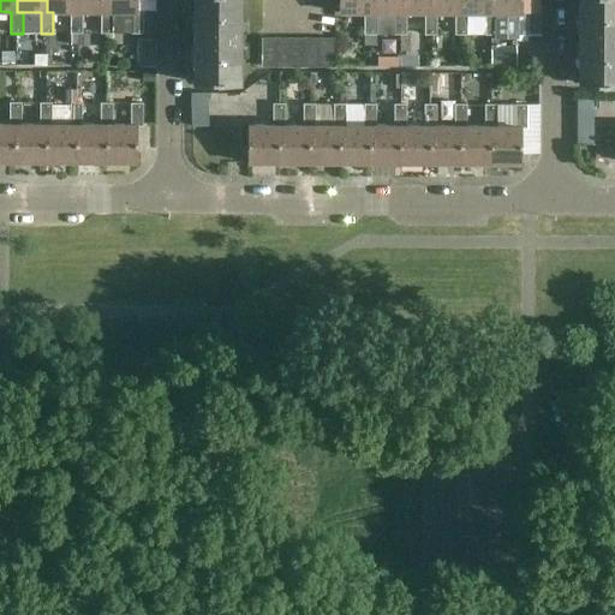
[(71,34),(83,34),(83,12),(78,12),(77,0),(47,0),(47,12),(53,12),(71,12),(71,34)]
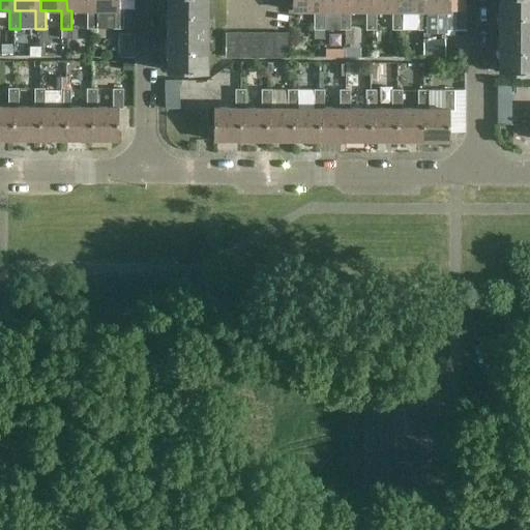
[(92,10),(92,0),(66,0),(67,10),(71,10),(87,10),(87,29),(98,29),(98,10),(92,10)]
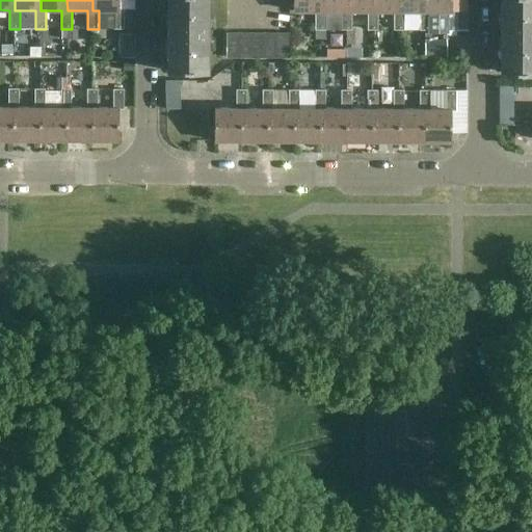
[(120,0),(92,0),(92,10),(99,10),(114,10),(114,29),(125,29),(125,9),(120,9),(120,0)]
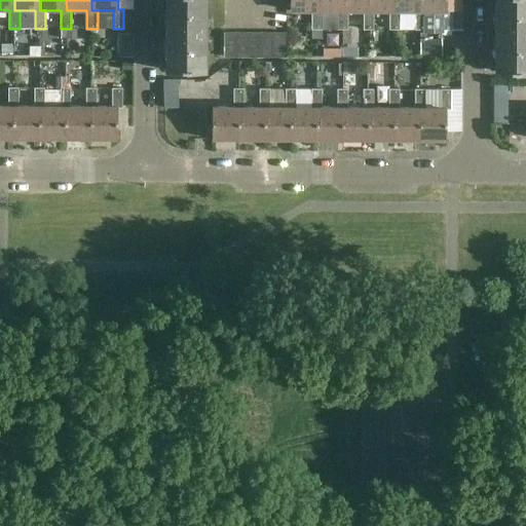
[(165,0),(166,32),(207,32),(205,0),(165,0)]
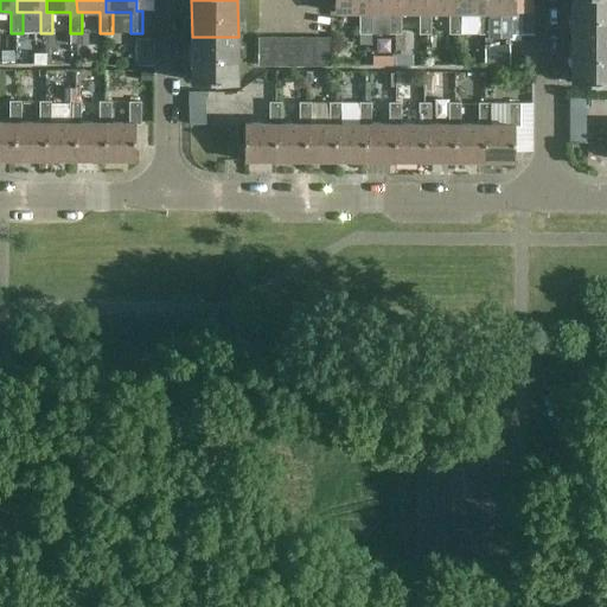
[(365,13),(365,0),(334,0),(334,13),(360,13),(360,34),(372,34),(372,13),(365,13)]
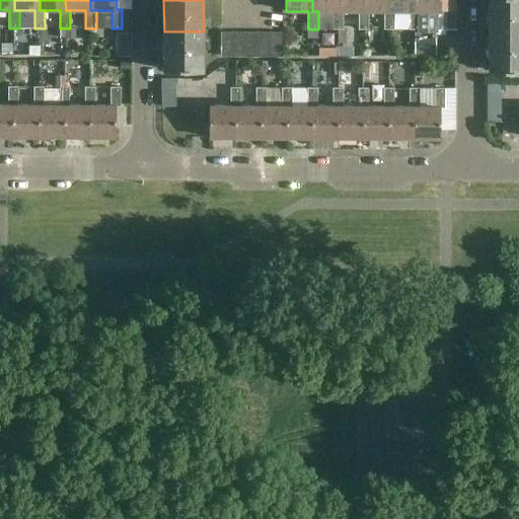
[(344,29),(344,11),(338,11),(338,0),(312,0),(312,11),(318,11),(318,29),(344,29)]
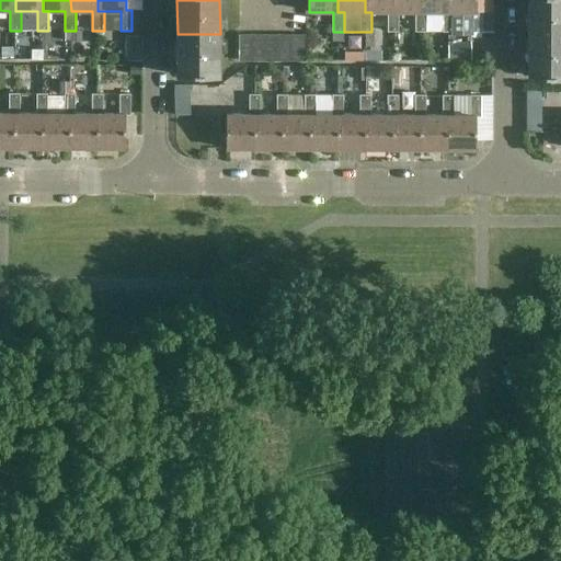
[(393,0),(365,0),(365,12),(371,12),(388,12),(388,32),(399,32),(399,12),(393,12),(393,0)]
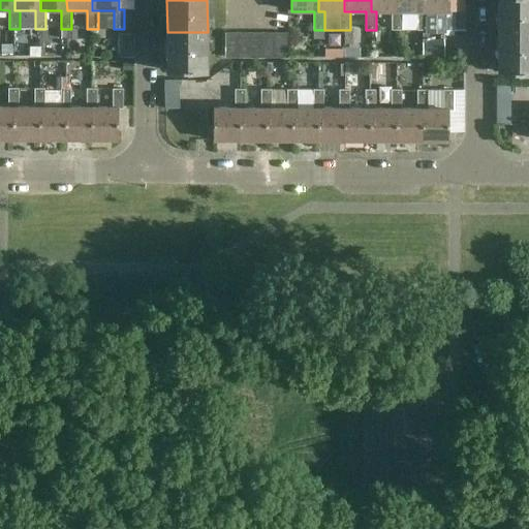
[(397,0),(371,0),(371,11),(376,11),(392,11),(392,30),(402,30),(402,11),(397,11),(397,0)]
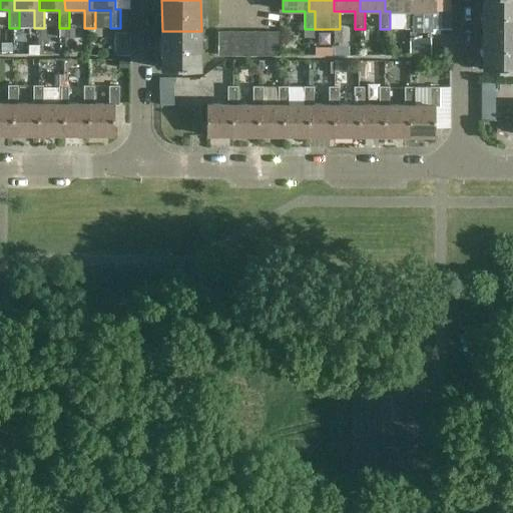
[(415,29),(415,11),(410,11),(410,0),(385,0),(385,11),(390,11),(406,11),(405,29),(415,29)]
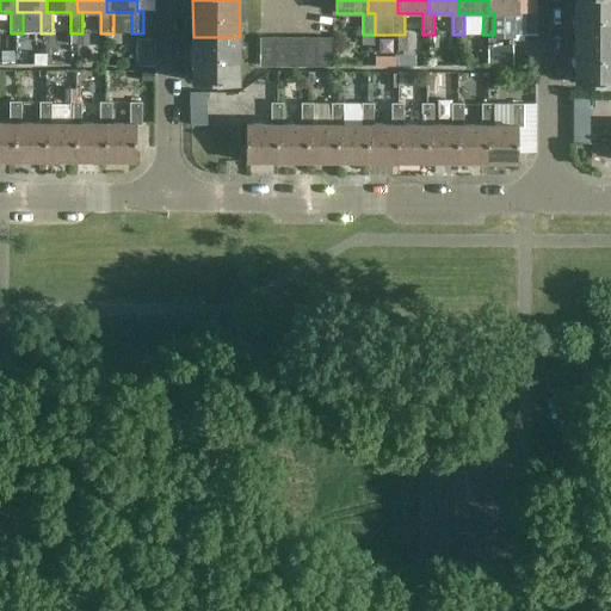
[(519,0),(488,0),(488,13),(494,13),(512,13),(512,35),(536,35),(536,10),(520,10),(519,0)]
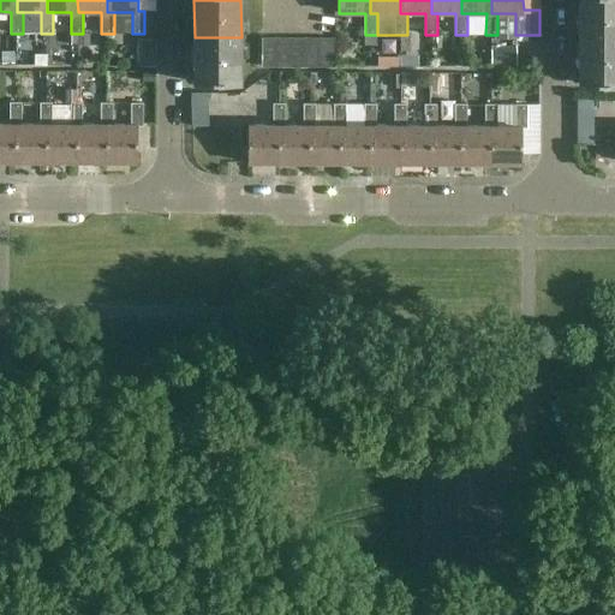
[(614,35),(614,0),(579,0),(579,35),(614,35)]
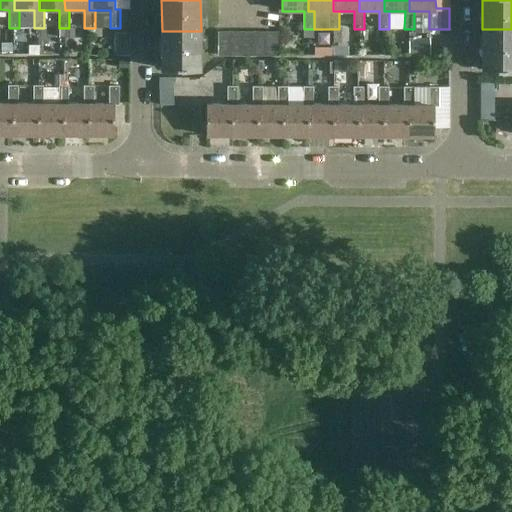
[(511,29),(482,29),(482,69),(511,69),(511,29)]
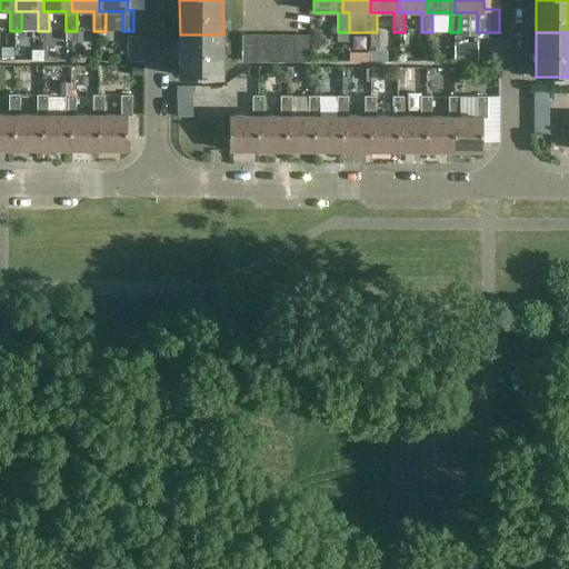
[(223,35),(180,35),(180,77),(222,77),(223,35)]
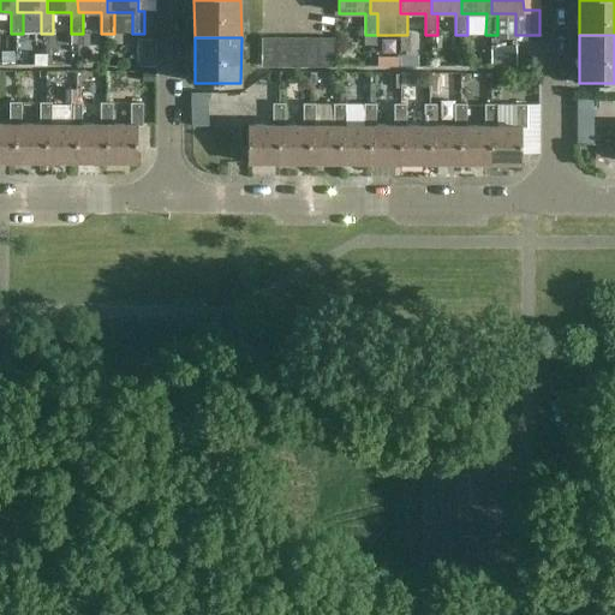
[(276,39),(262,39),(262,67),(276,67),(276,39)]
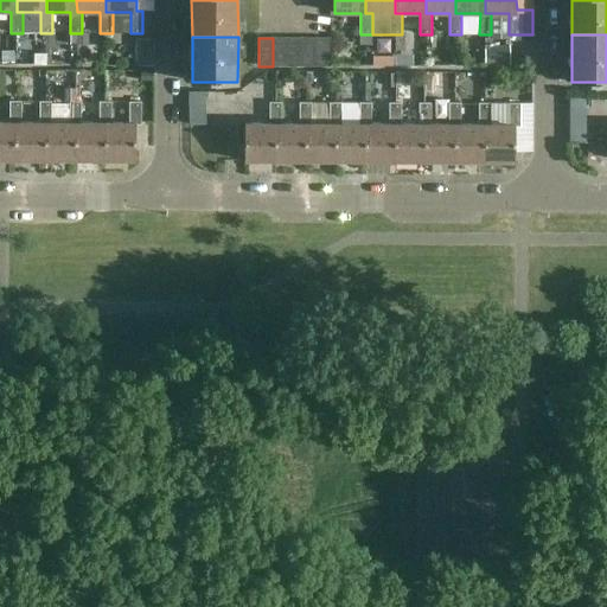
[(287,38),(273,38),(273,66),(287,66),(287,38)]
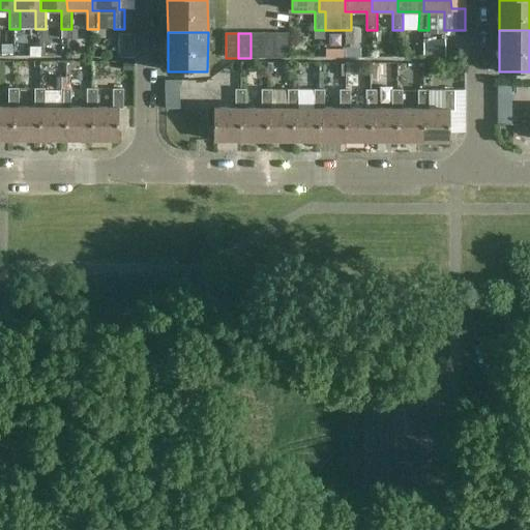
[(263,33),(251,33),(251,58),(263,58),(263,33)]
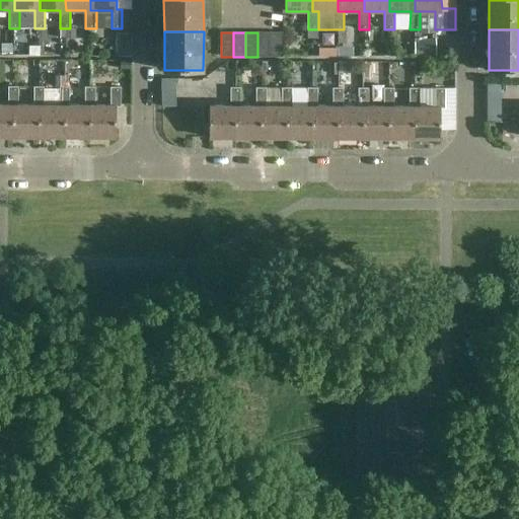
[(270,32),(257,32),(257,57),(270,57),(270,32)]
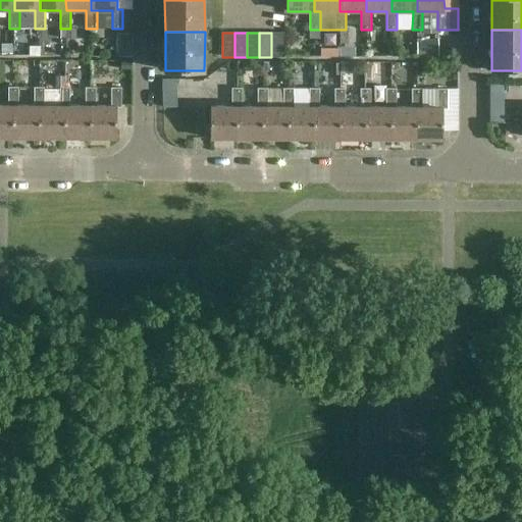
[(284,33),(271,33),(271,57),(283,57),(284,33)]
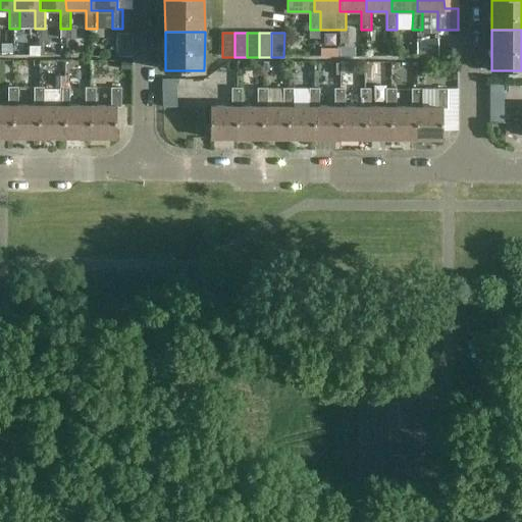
[(133,35),(118,35),(118,57),(133,57),(133,35)]
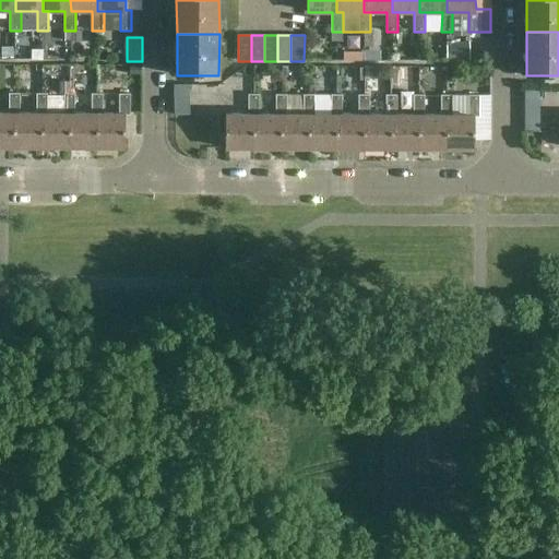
[(468,61),(468,43),(447,43),(447,61),(468,61)]
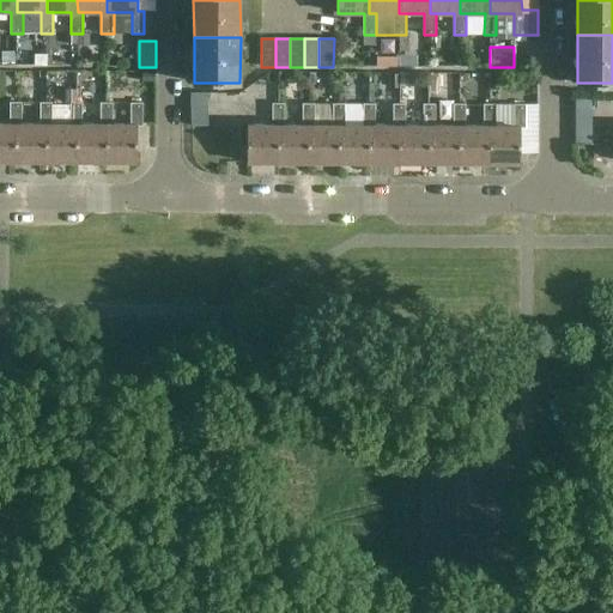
[(10,125),(0,123),(0,162),(16,162),(16,125),(22,125),(22,102),(10,102),(10,125)]
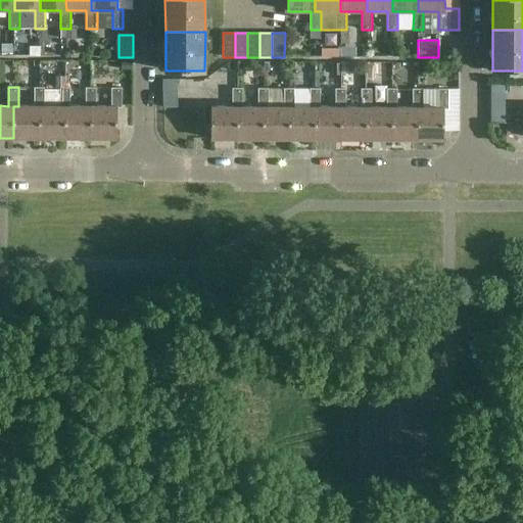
[(39,106),(39,138),(65,138),(65,106),(70,106),(70,87),(59,87),(59,106),(44,106),(39,106)]
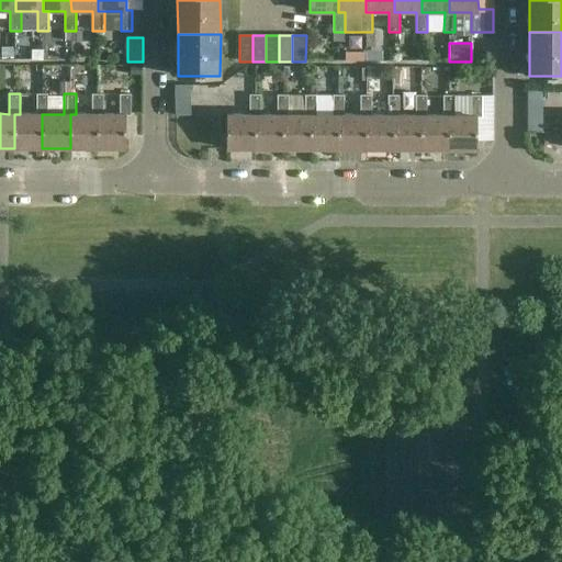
[(553,123),(547,93),(530,97),(537,126),(553,123)]
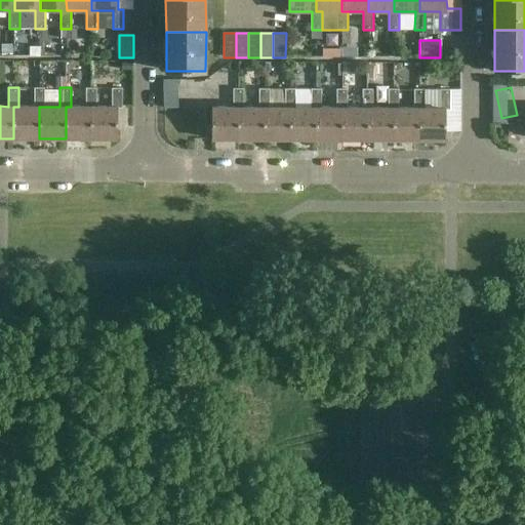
[(34,107),(18,107),(13,107),(13,138),(39,138),(39,107),(44,107),(44,88),(34,88),(34,107)]
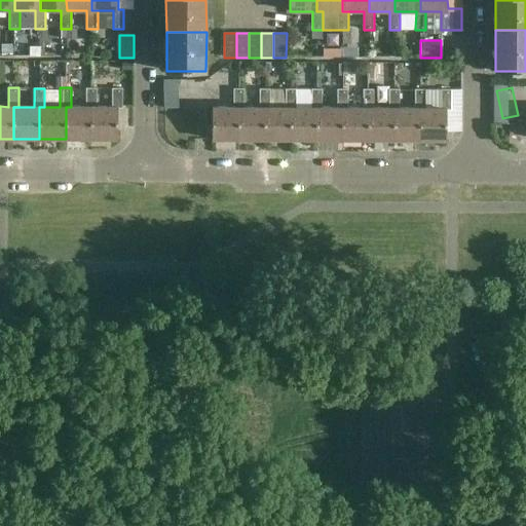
[(86,107),(71,107),(66,107),(66,139),(91,139),(91,107),(97,107),(97,88),(86,88),(86,107)]
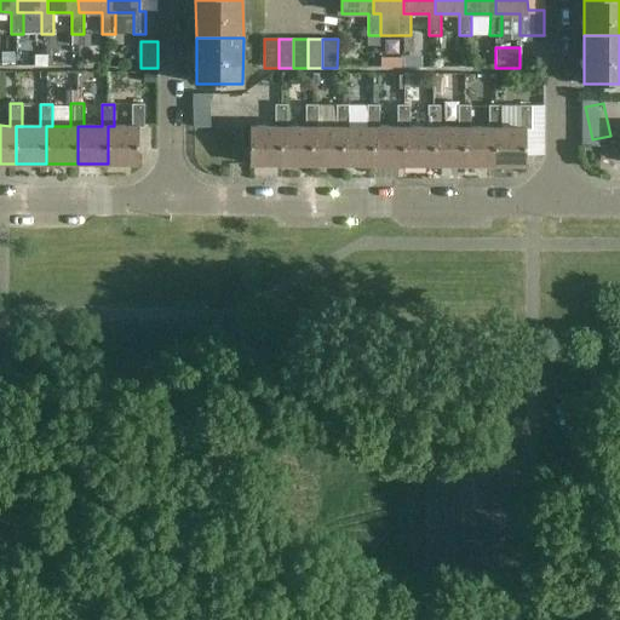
[(108,126),(108,164),(139,164),(139,128),(144,128),(144,104),(132,104),(132,126),(114,126),(108,126)]
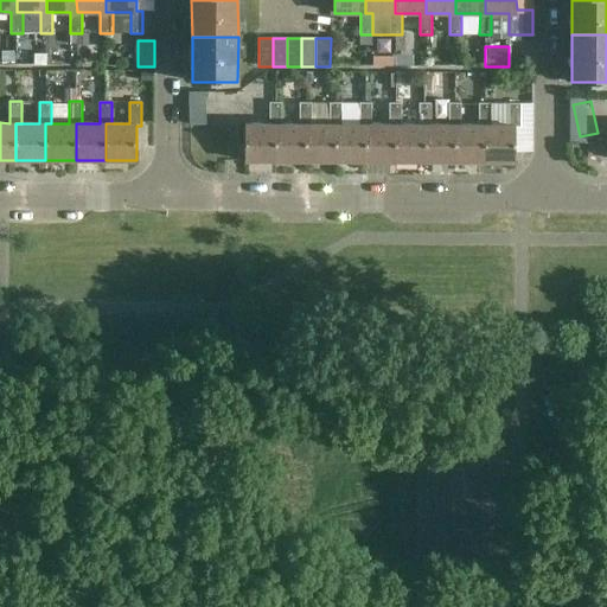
[(276,125),(281,125),(281,102),(269,102),(269,125),(244,123),(244,161),(276,161),(276,125)]
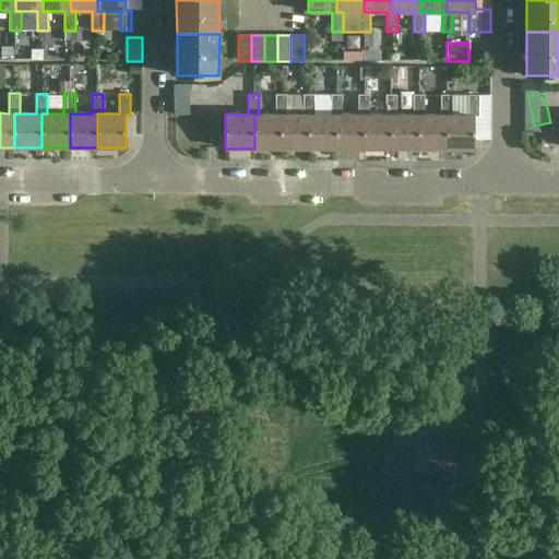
[(254,115),(254,149),(282,149),(282,115),(287,115),(287,94),(275,94),(275,115),(259,115),(254,115)]
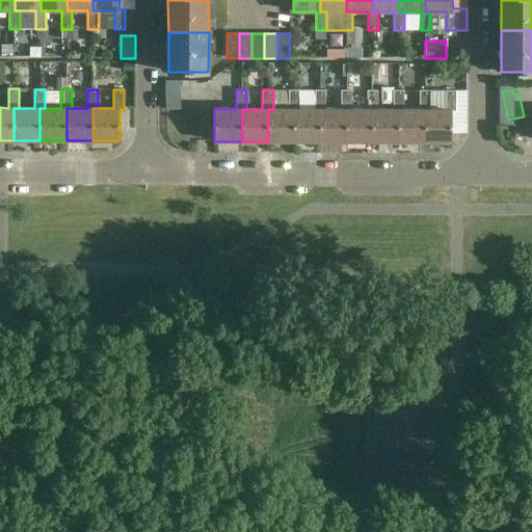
[(268,109),(268,141),(294,141),(294,109),(299,109),(299,89),(289,89),(289,109),(273,109),(268,109)]
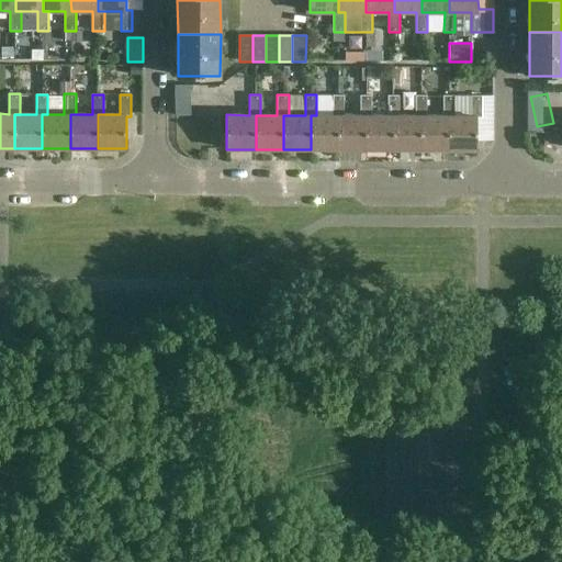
[(311,115),(311,149),(338,149),(338,115),(344,115),(344,96),(333,96),(333,115),(316,115),(311,115)]
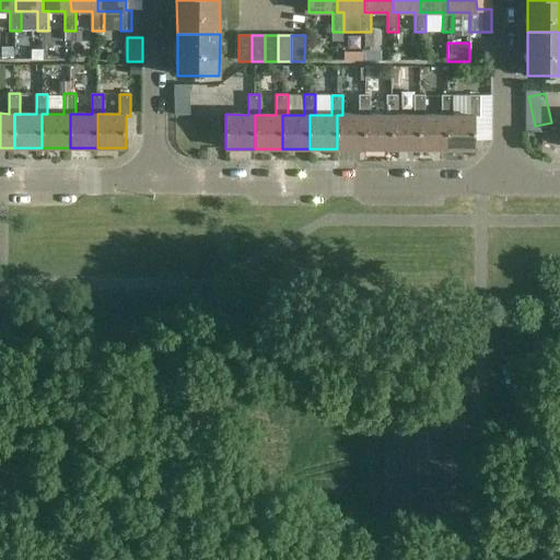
[(337,115),(337,149),(365,149),(365,115),(370,115),(370,95),(360,95),(360,115),(342,115),(337,115)]
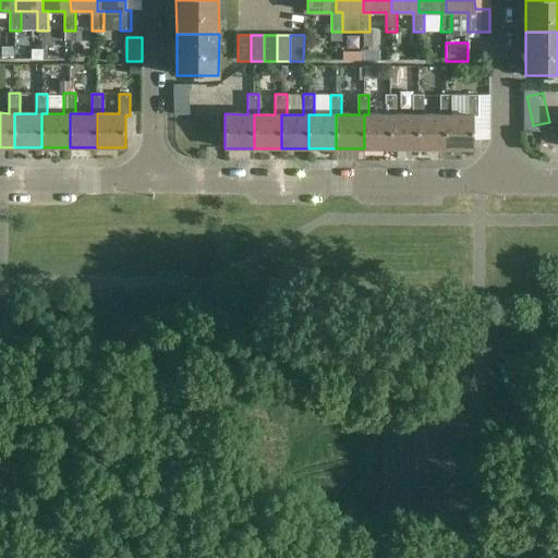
[(364,114),(364,148),(390,148),(390,114),(396,114),(396,95),(385,95),(385,114),(368,114),(364,114)]
